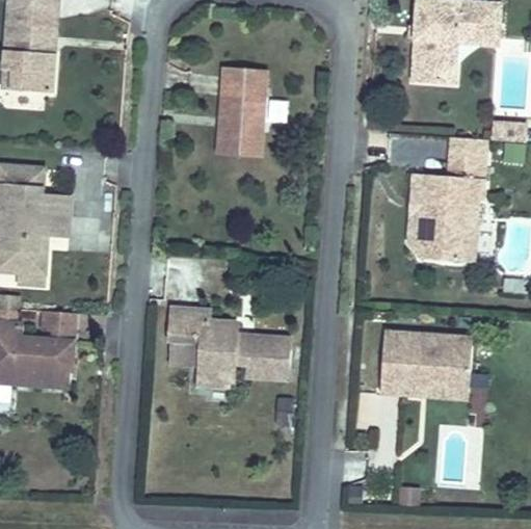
[(6,0),(3,57),(12,57),(11,77),(50,80),(53,41),(46,41),(48,0),(6,0)]
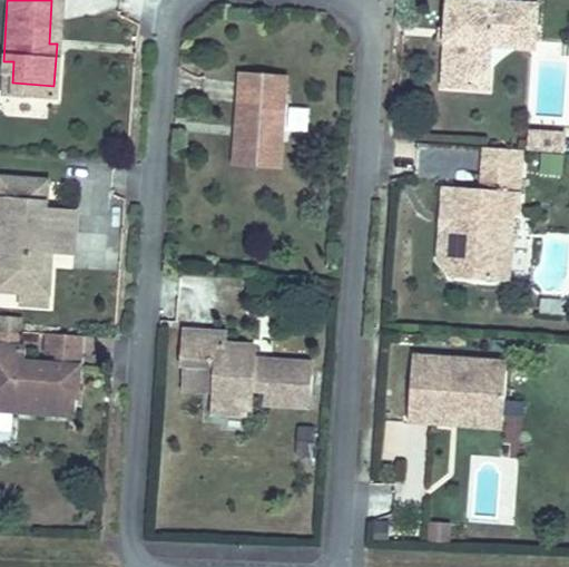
[(57,44),(59,0),(51,0),(49,44),(57,44)]
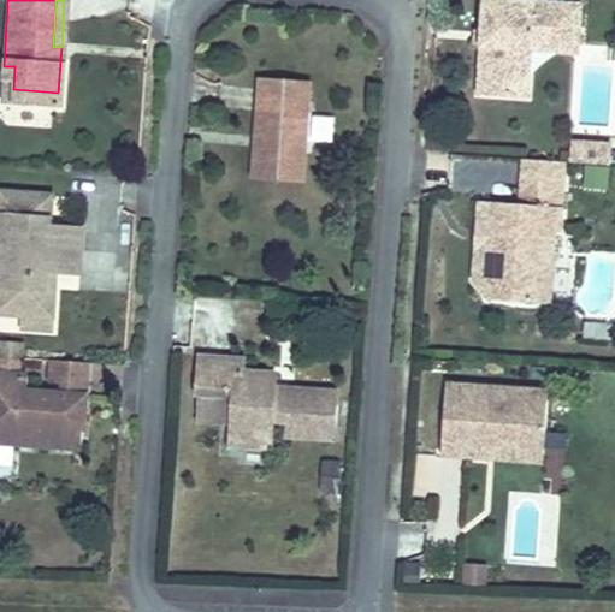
[(579,3),(544,0),(483,0),(477,91),(512,94),(514,46),(527,46),(528,31),(577,35),(579,3)]
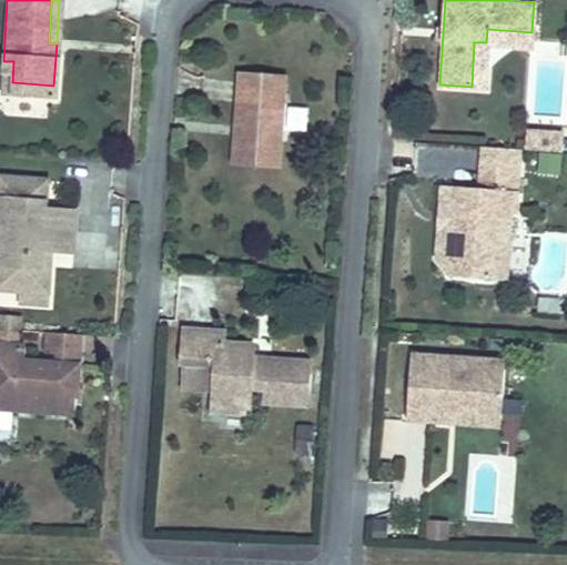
[(532,46),(532,32),(487,29),(486,42),(532,46)]
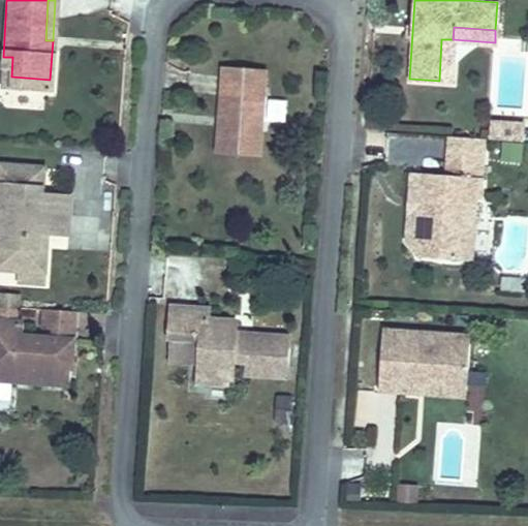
[(453,39),(441,39),(439,81),(449,81),(453,39)]
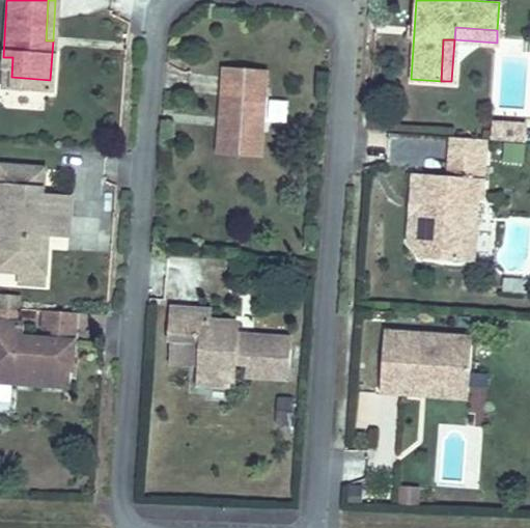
[(12,57),(3,57),(1,77),(11,77),(12,57)]
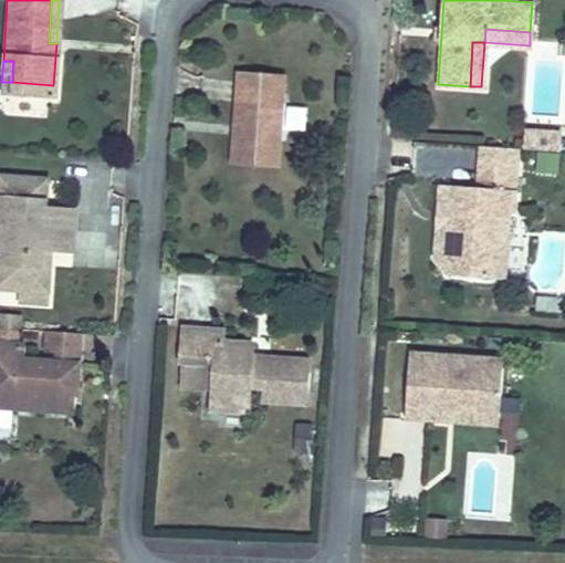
[(288,73),(240,71),(233,164),(281,167),(288,73)]
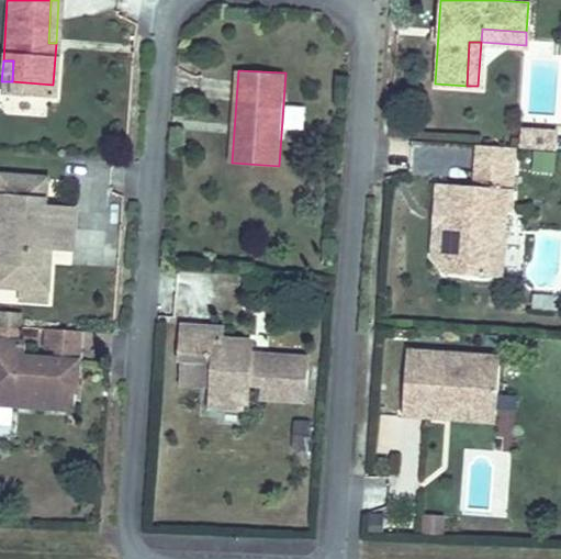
[(284,102),(283,125),(302,126),(303,103),(284,102)]
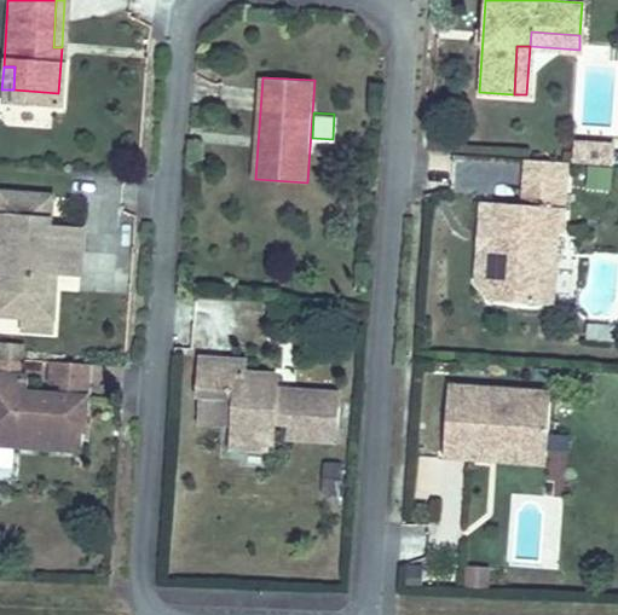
[(611,187),(614,138),(572,135),(571,162),(584,162),(583,185),(611,187)]
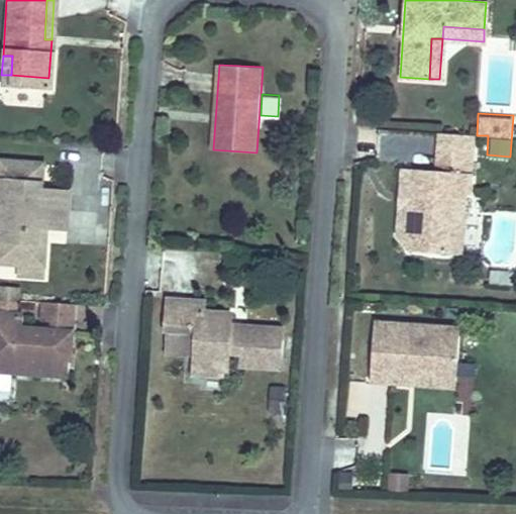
[(435,173),(409,171),(408,185),(415,194),(422,195),(427,201),(427,207),(415,207),(406,214),(404,238),(425,239),(435,250),(435,255),(469,258),(473,196),(477,196),(480,158),(475,158),(477,138),(446,136),(443,173),(443,178),(440,178),(435,173)]
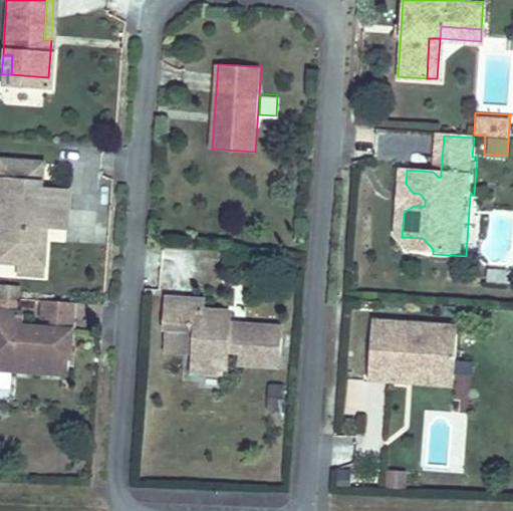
[(43,165),(2,163),(0,187),(0,221),(1,222),(0,239),(21,263),(20,275),(42,276),(45,243),(37,242),(38,228),(46,229),(66,230),(68,195),(41,191),(43,165)]
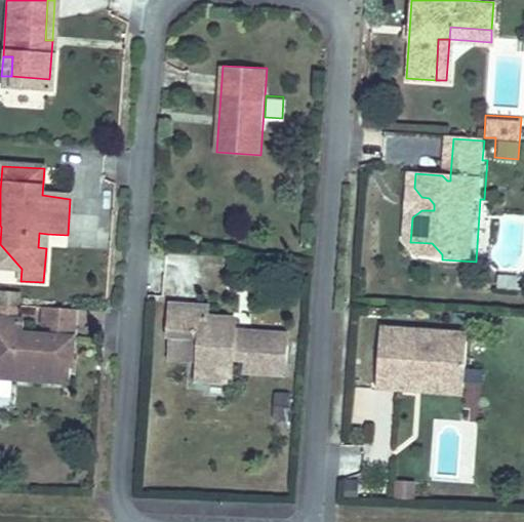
[(421,197),(414,188),(412,217),(421,210),(434,210),(434,204),(429,198),(421,197)]
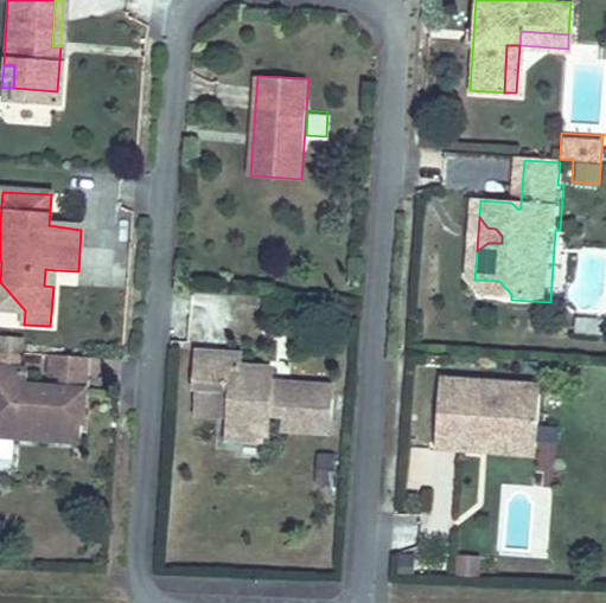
[(53,287),(55,270),(45,269),(44,286),(53,287)]
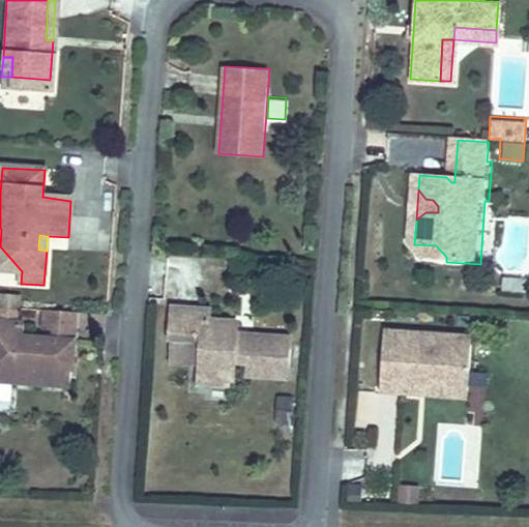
[(436,245),(414,244),(430,260),(446,262),(446,257),(436,245)]
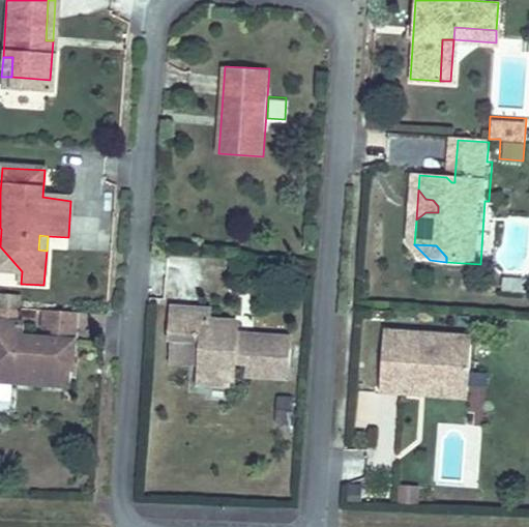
[(0,269),(22,271),(0,246),(0,269)]
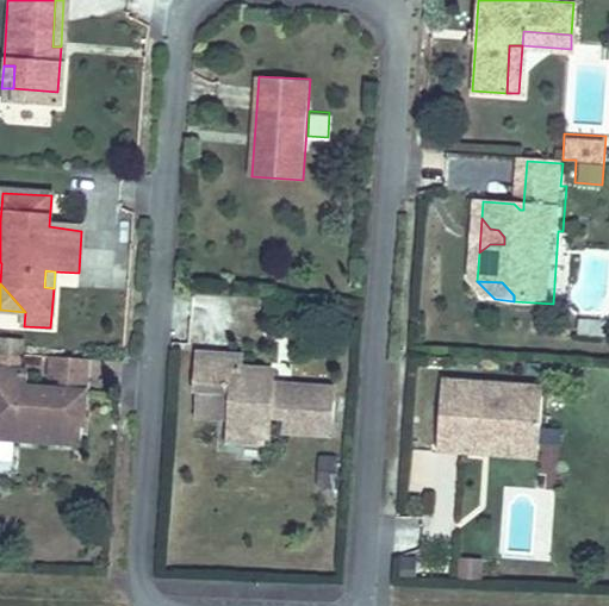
[(237,351),(194,348),(192,385),(218,386),(218,378),(228,379),(234,379),(231,405),(225,405),(224,435),(263,438),(266,398),(281,399),(281,416),(325,419),(328,383),(283,381),(283,387),(267,386),(268,380),(268,366),(237,363),(237,351)]
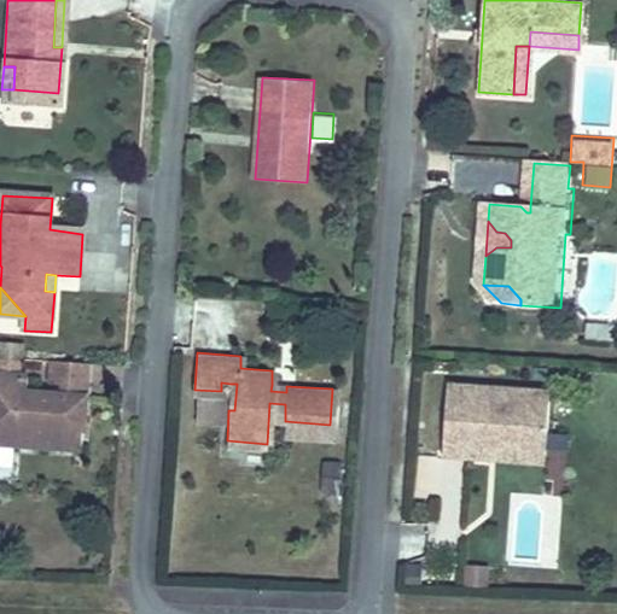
[(86,390),(87,367),(52,364),(51,381),(56,387),(63,389),(86,390)]
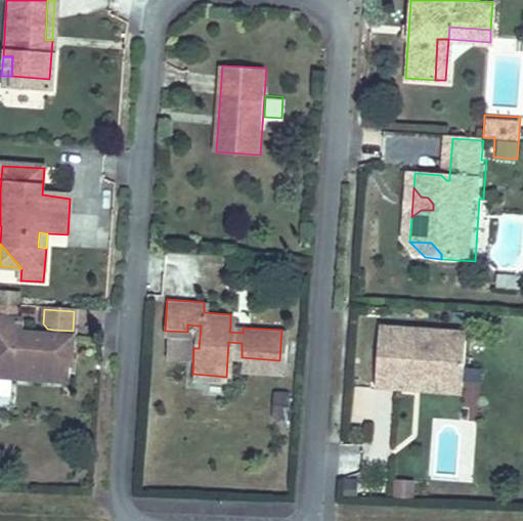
[(0,379),(69,384),(72,340),(53,338),(39,339),(39,342),(38,342),(37,342),(35,341),(33,341),(32,342),(28,336),(22,336),(23,321),(0,320),(0,334),(1,334),(0,348),(0,379)]
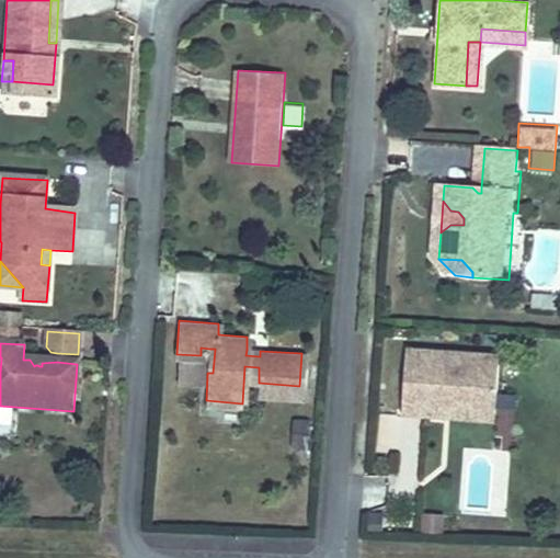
[(77,364),(78,354),(57,353),(57,362),(77,364)]
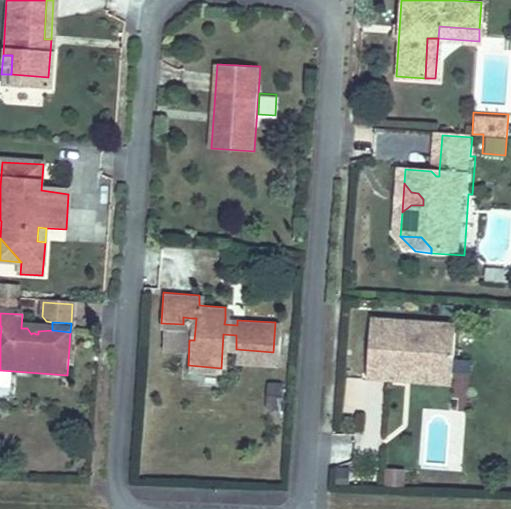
[(410,366),(460,370),(462,330),(373,324),(370,380),(409,383),(410,366)]
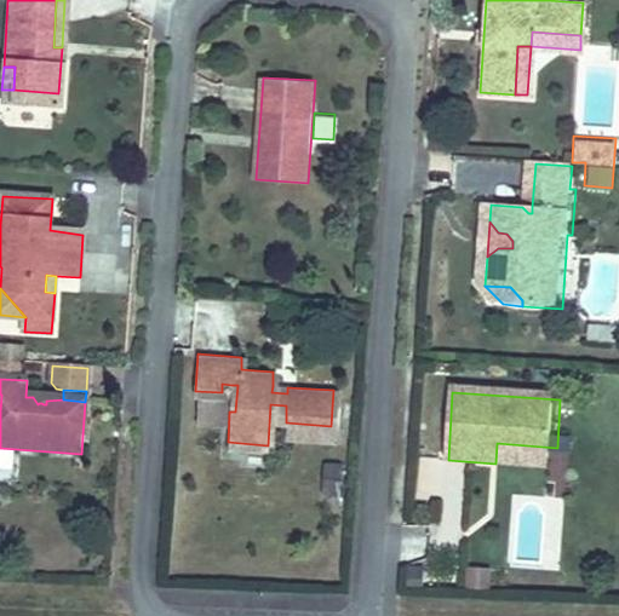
[(556,466),(557,448),(497,443),(496,464),(556,466)]
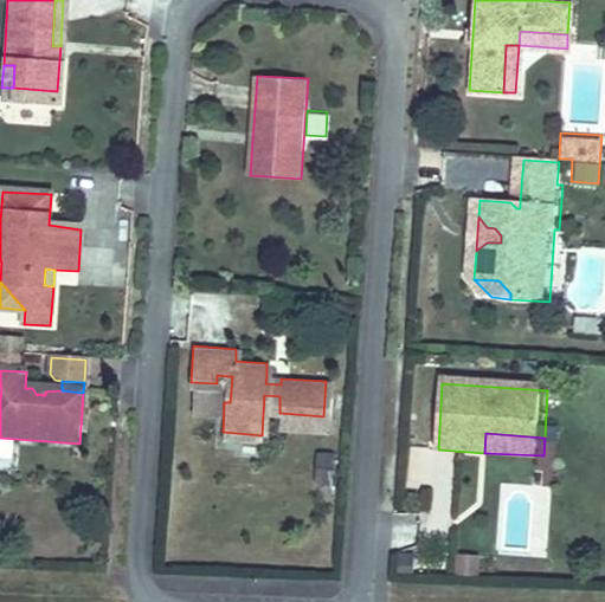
[(476,574),(480,555),(456,551),(452,569),(476,574)]
